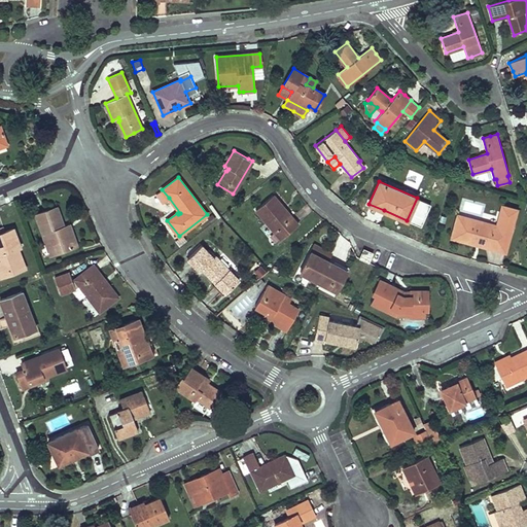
[(169,198),(162,189),(156,194),(163,203),(169,198)]
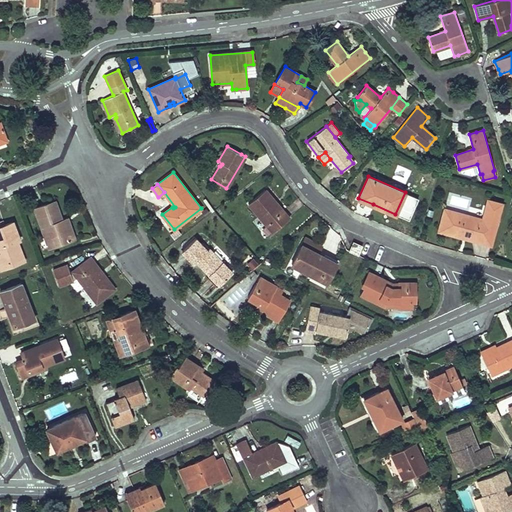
[(248,204),(273,232),(289,218),(278,204),(276,205),(274,203),(276,202),(272,197),(265,189),(248,204)]
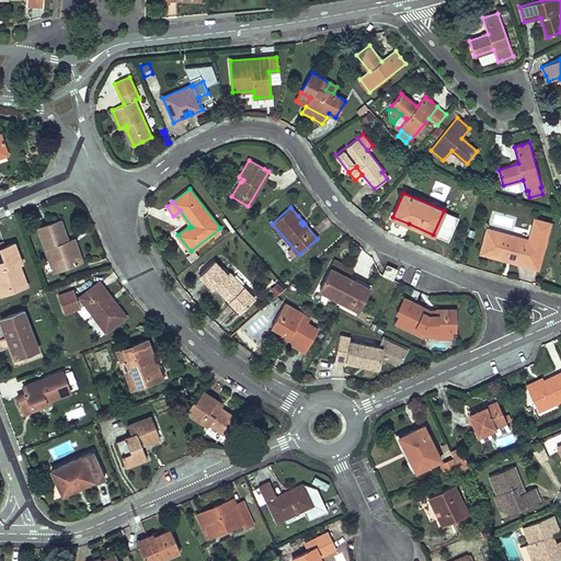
[(222,219),(232,232),(235,230),(225,217),(222,219)]
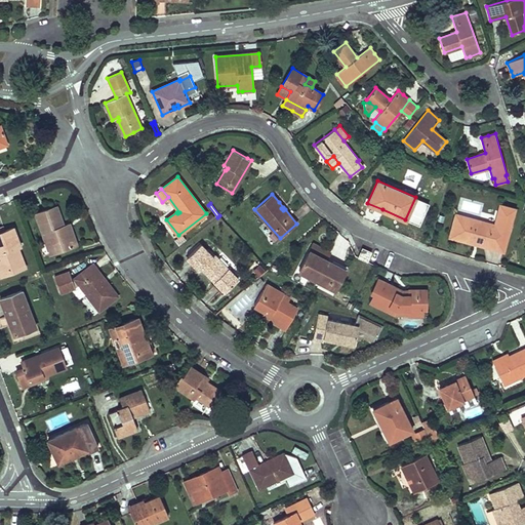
[(48,247),(54,245),(56,251),(76,244),(69,224),(63,226),(55,206),(36,213),(48,247)]
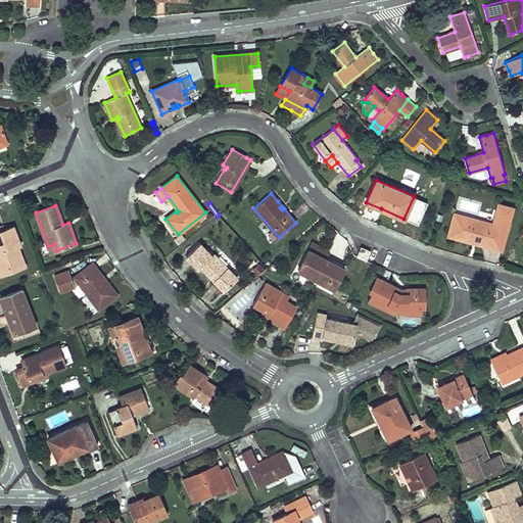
[(455,214),(448,236),(478,244),(491,247),(497,225),(455,214)]
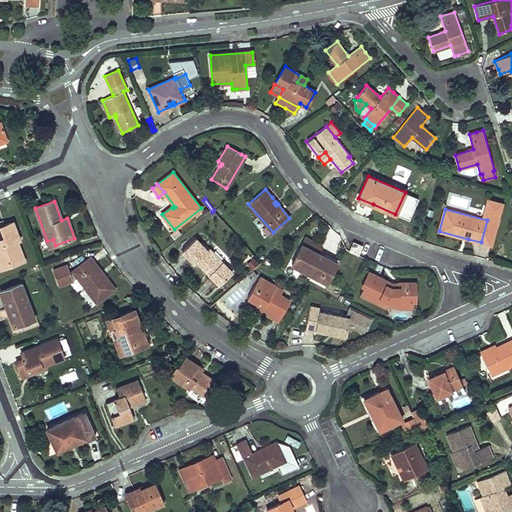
[(17,241),(19,240),(13,222),(5,225),(0,226),(0,248),(2,253),(0,253),(0,264),(1,266),(12,262),(13,265),(24,260),(17,241)]
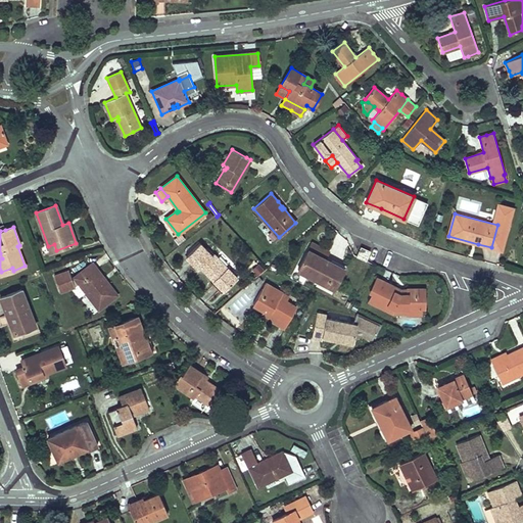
[(202,269),(224,291),(237,279),(207,247),(205,249),(200,243),(186,256),(198,269),(201,266),(204,269),(202,269)]
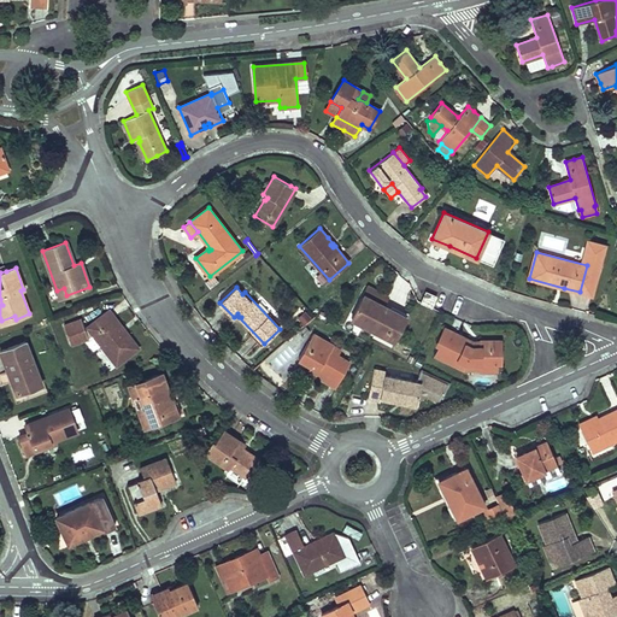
[(64,288),(57,291),(59,298),(66,295),(64,288)]
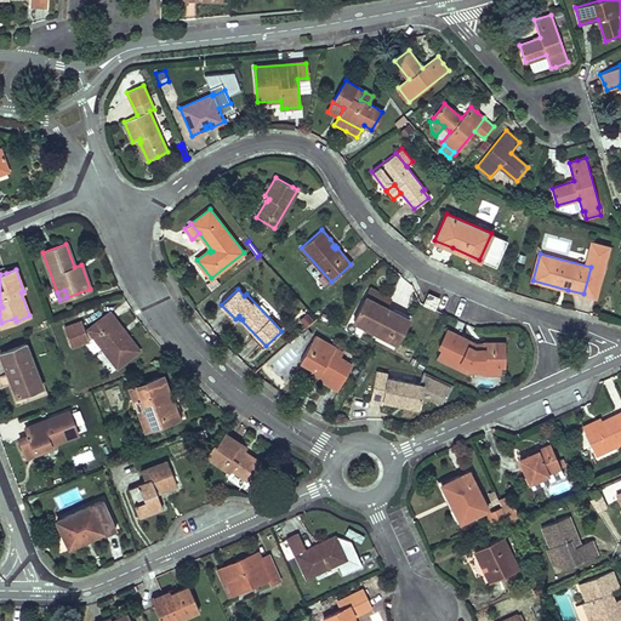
[(368,298),(385,307),(388,298),(381,295),(371,290),(368,298)]
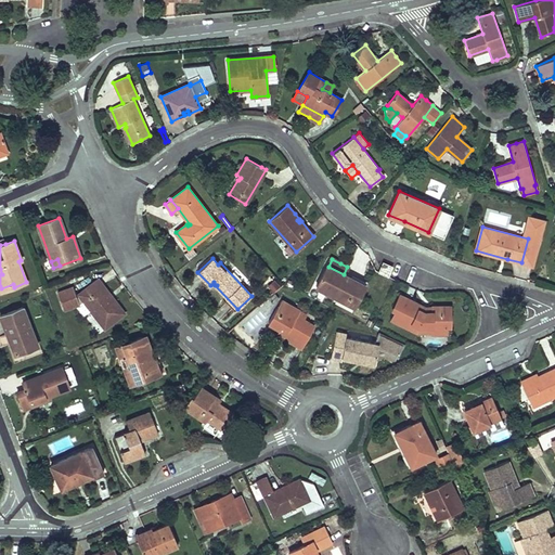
[(378,271),(389,275),(392,267),(383,262),(378,271)]
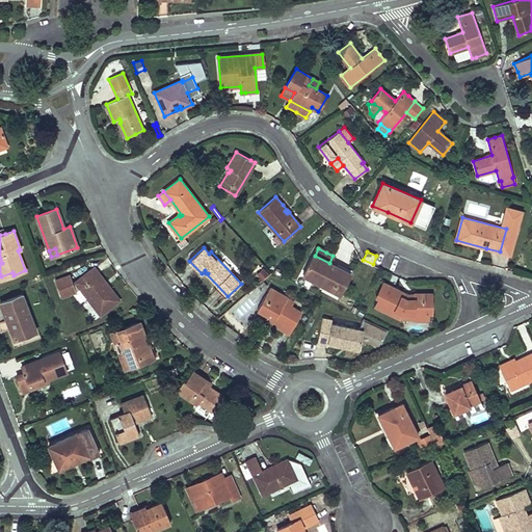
[(314,255),(303,274),(333,290),(339,293),(340,293),(350,273),(336,266),(336,267),(329,264),(330,263),(329,263),(315,256),(314,255)]
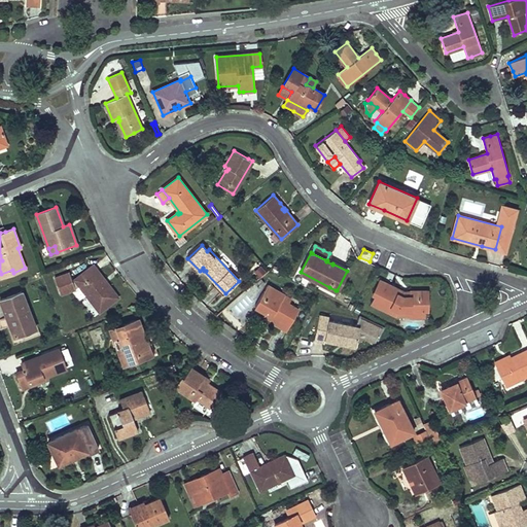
[(99,312),(117,297),(108,285),(105,287),(101,282),(104,280),(93,266),(74,280),(72,280),(69,272),(55,278),(60,293),(75,288),(79,286),(80,287),(84,292),(99,312)]
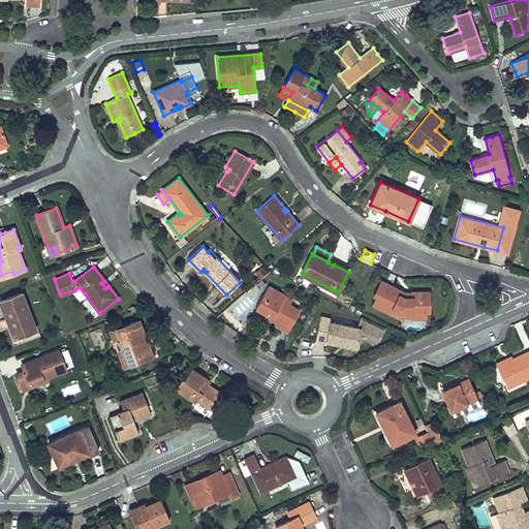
[(378,297),(374,305),(398,316),(412,316),(412,311),(425,311),(429,311),(429,292),(411,292),(411,293),(411,298),(404,299),(400,296),(402,291),(390,285),(381,281),(375,294),(378,297)]
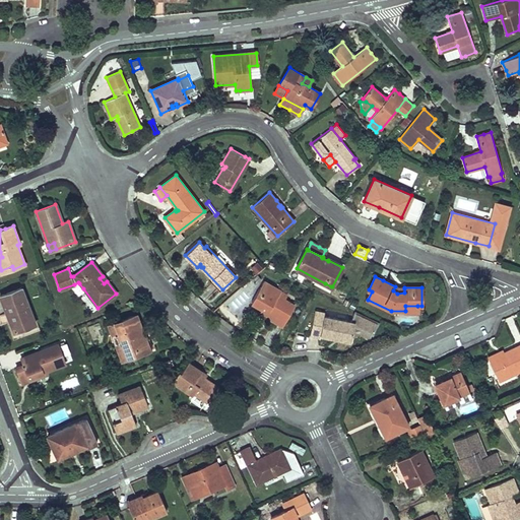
[(263,281),(252,302),(262,308),(262,309),(264,306),(269,309),(265,316),(282,326),(295,305),(284,299),(278,296),(281,290),(263,281)]
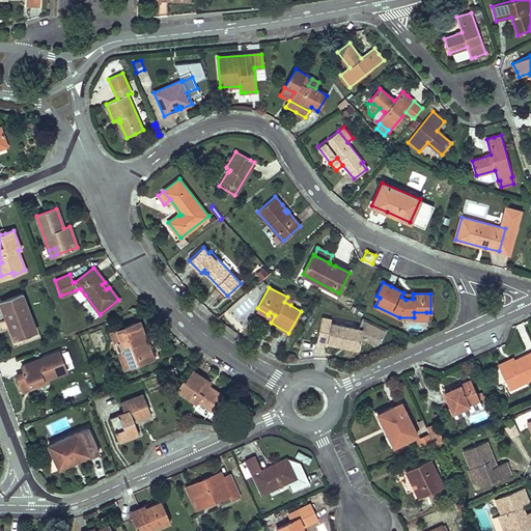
[(81,289),(75,294),(79,300),(85,295),(81,289)]
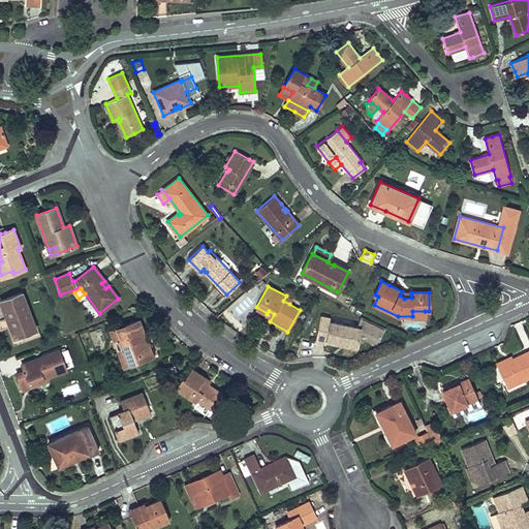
[(22,292),(0,301),(7,321),(9,321),(11,327),(9,327),(13,338),(35,330),(22,292)]
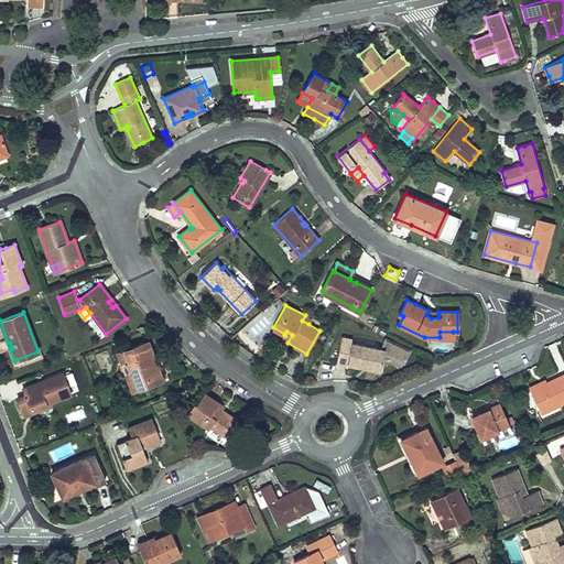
[(284,334),(281,339),(288,343),(292,335),(286,332),(284,335),(284,334)]
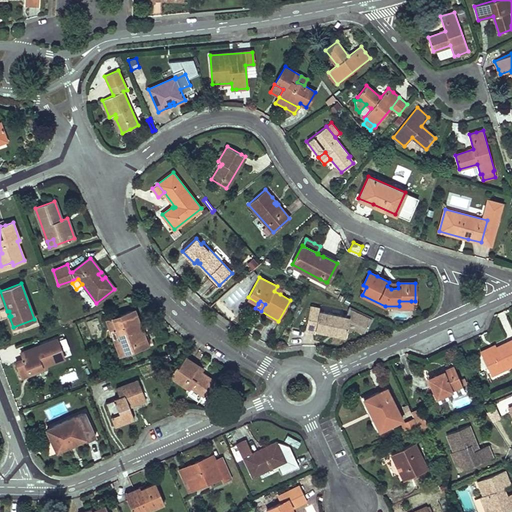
[(310,306),(305,330),(315,332),(316,330),(330,333),(330,331),(335,332),(334,334),(345,336),(349,317),(320,311),(320,308),(310,306)]
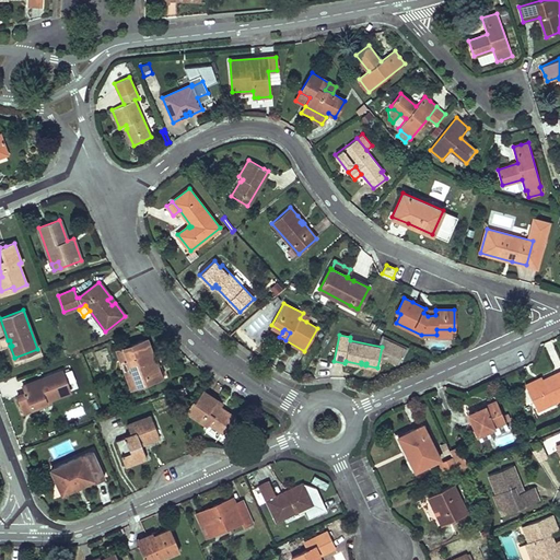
[(139,385),(161,377),(153,357),(147,339),(117,350),(121,361),(128,359),(139,385)]
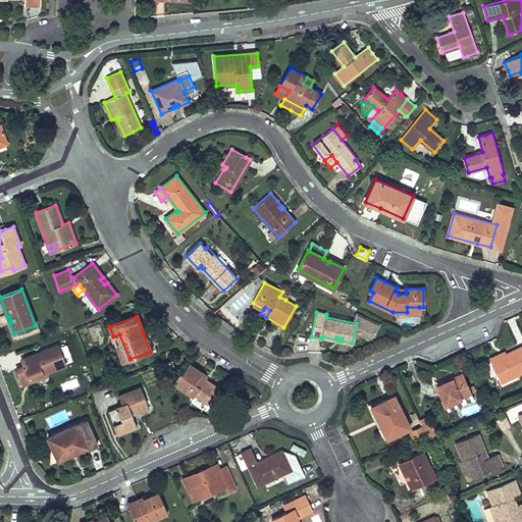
[(119,334),(113,336),(122,362),(129,359),(119,334)]
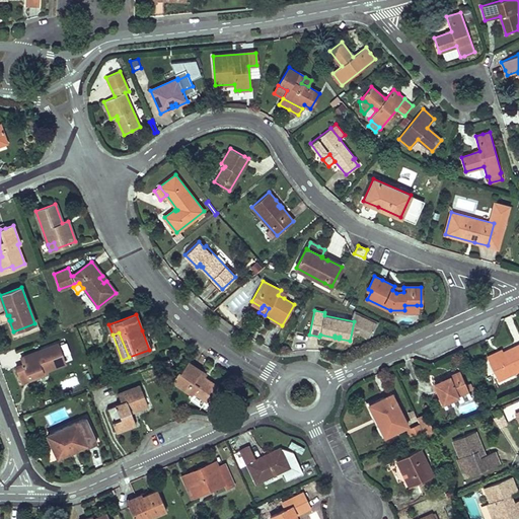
[(47,371),(65,364),(57,343),(19,357),(22,365),(16,367),(22,383),(30,380),(29,377),(47,371)]
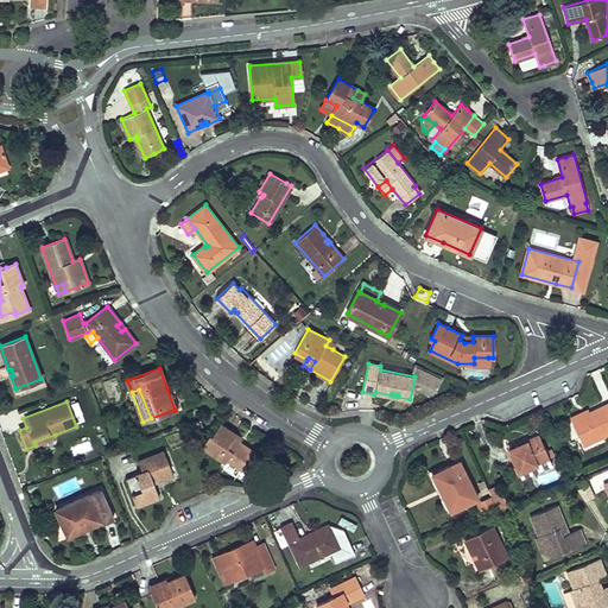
[(571,420),(583,444),(607,432),(607,412),(605,405),(589,412),(571,420)]
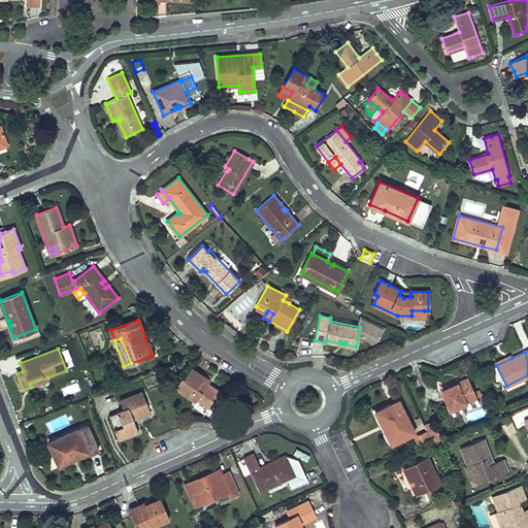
[(496,365),(512,358),(510,356),(503,359),(495,363),(496,365)]
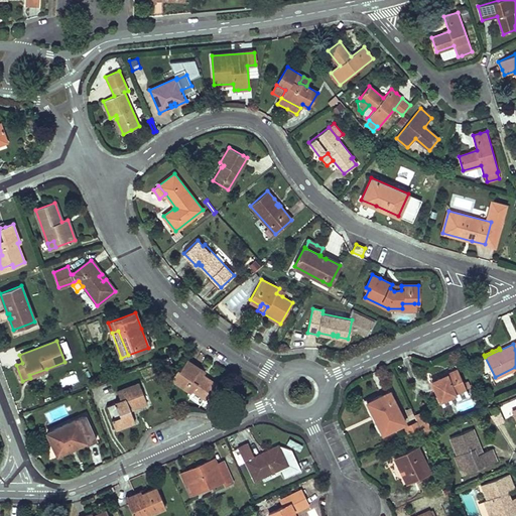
[(209,394),(216,384),(203,375),(202,375),(201,376),(197,374),(200,369),(186,360),(179,371),(177,369),(170,378),(191,392),(192,390),(196,386),(209,394)]
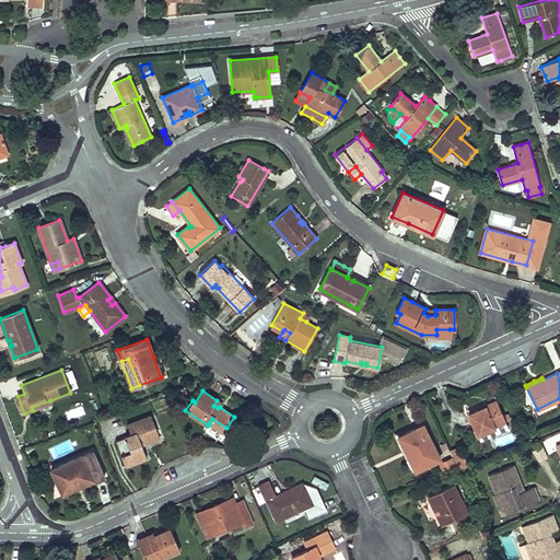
[(51,403),(50,400),(32,407),(33,410),(51,403)]
